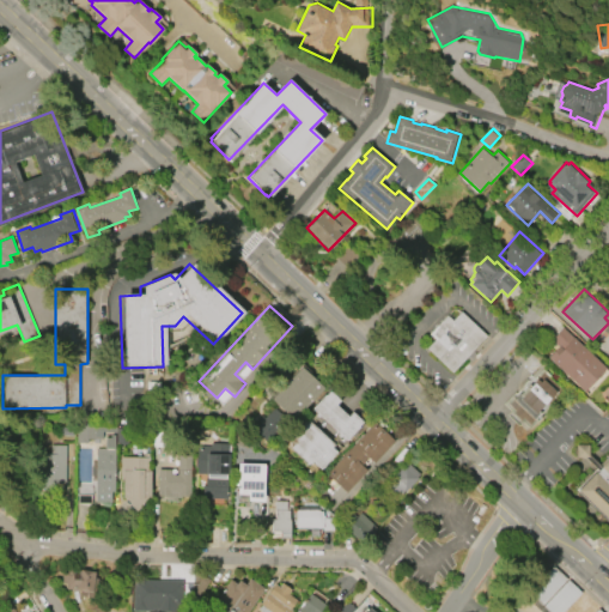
[(428,347),(437,339),(432,333),(450,314),(455,320),(463,310),(489,334),(455,371),(428,347)]
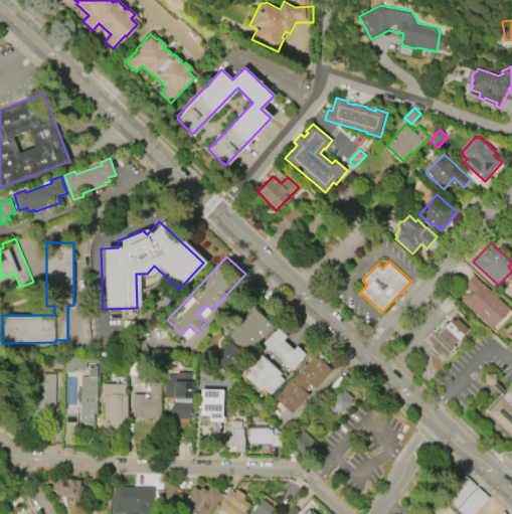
[(463,300),(471,291),(465,285),(475,275),(511,309),(493,328),(463,300)]
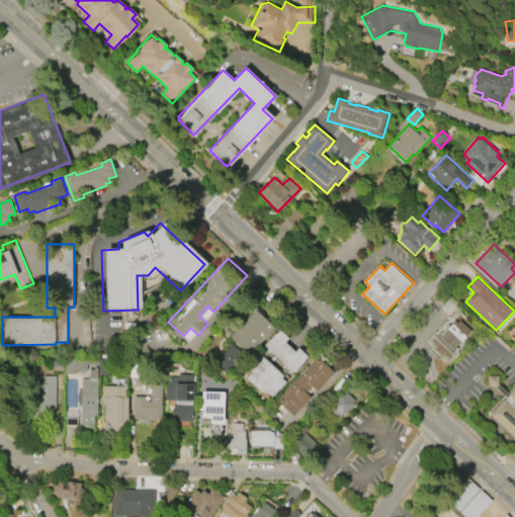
[(229,337),(254,310),(273,328),(248,355),(229,337)]
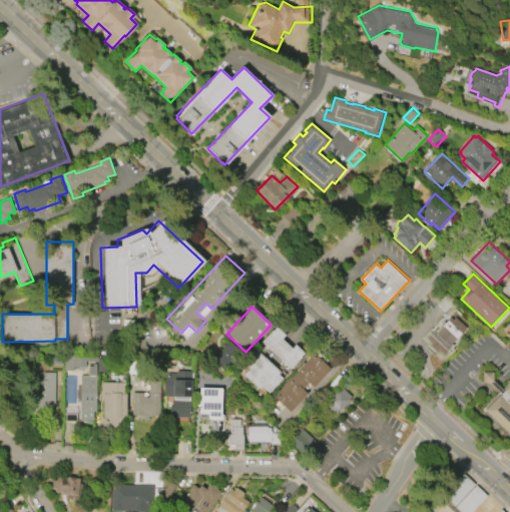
[(425,335),(439,320),(445,317),(447,316),(455,308),(473,324),(455,344),(457,345),(448,356),(425,335)]
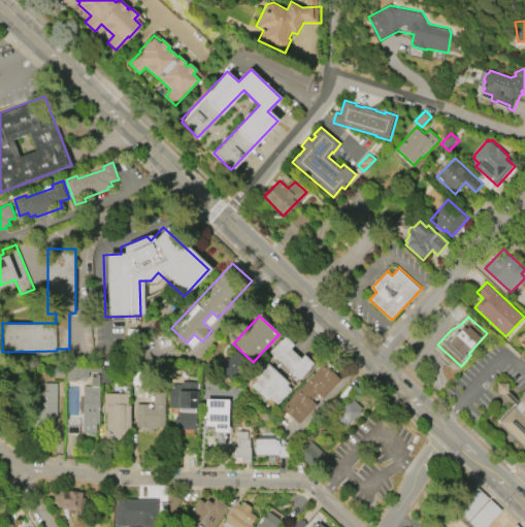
[(310,367),(299,380),(295,375),(294,376),(291,374),(293,372),(276,358),(275,359),(272,357),(274,355),(270,352),(281,339),(283,340),(286,336),(294,344),(291,349),(301,358),(305,355),(314,363),(310,367)]
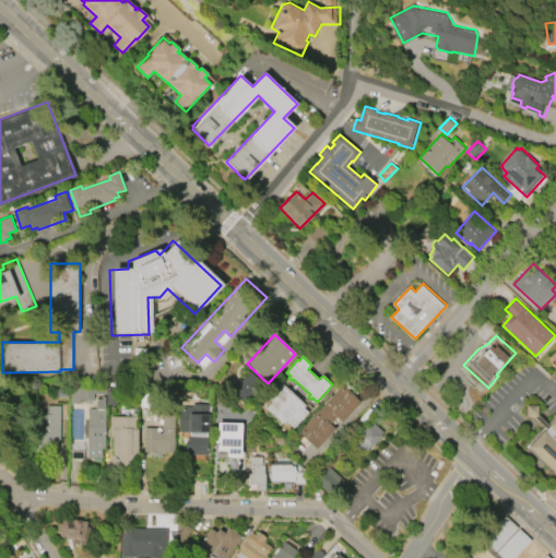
[(245,403),(233,391),(239,386),(237,383),(243,378),(244,380),(253,371),(265,384),(245,403)]
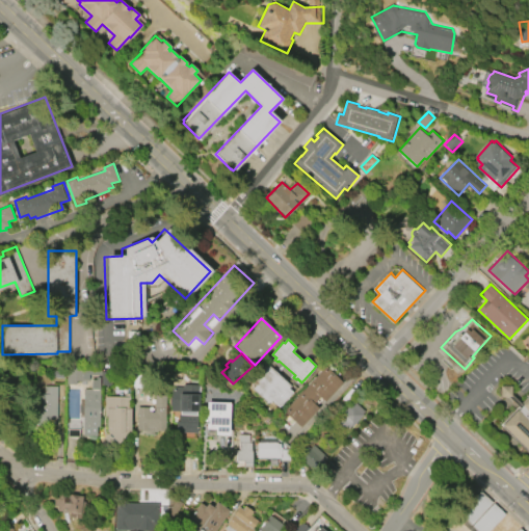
[(279,407),(271,400),(269,403),(254,388),(256,386),(248,378),(263,363),(266,367),(269,364),(291,386),(289,388),(294,392),(279,407)]
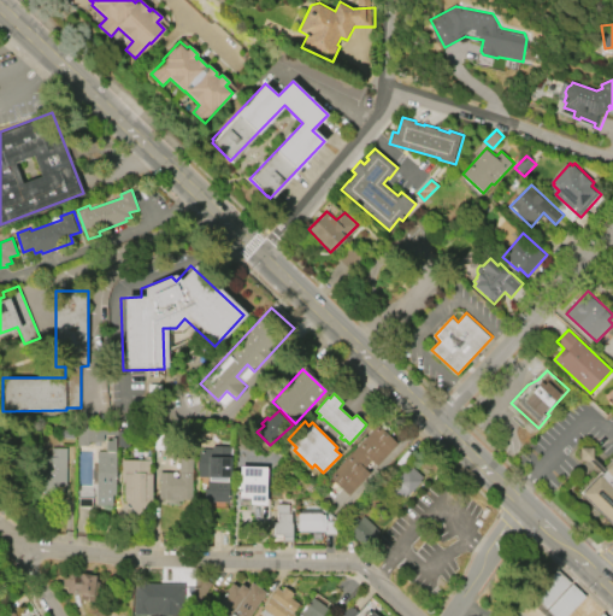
[(80,424),(121,427),(119,435),(106,434),(106,440),(98,440),(98,441),(90,441),(90,446),(78,445),(80,424)]
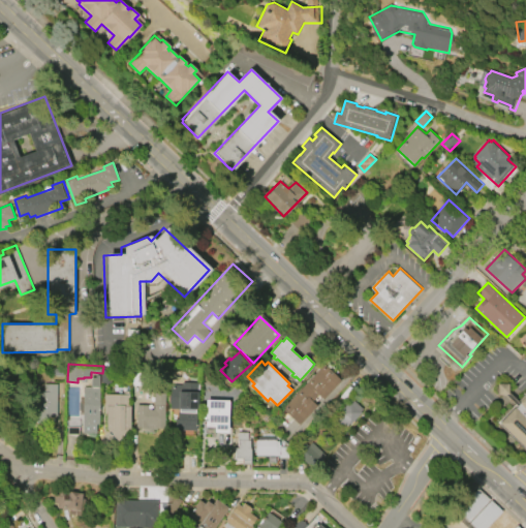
[(299,425),(282,408),(325,364),(341,380),(323,399),(318,395),(312,401),(317,406),(299,425)]
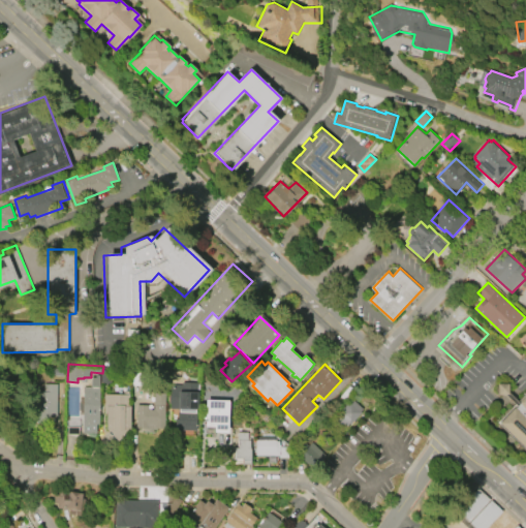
[(98,433),(84,433),(85,386),(92,386),(92,377),(97,377),(97,374),(101,374),(100,387),(101,387),(100,424),(98,424),(98,433)]
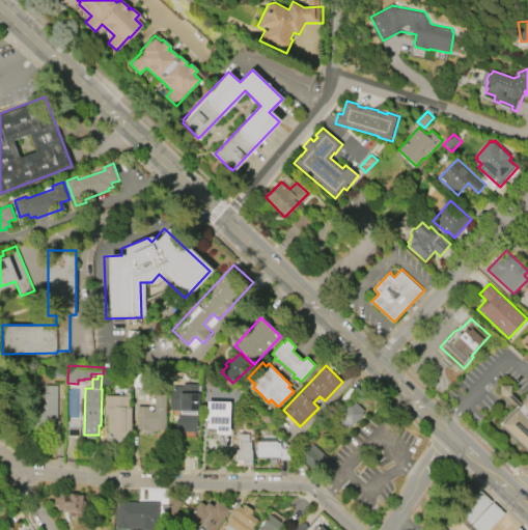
[(173,386),(185,386),(186,383),(200,384),(198,433),(177,431),(178,420),(181,421),(181,411),(172,410),(173,386)]
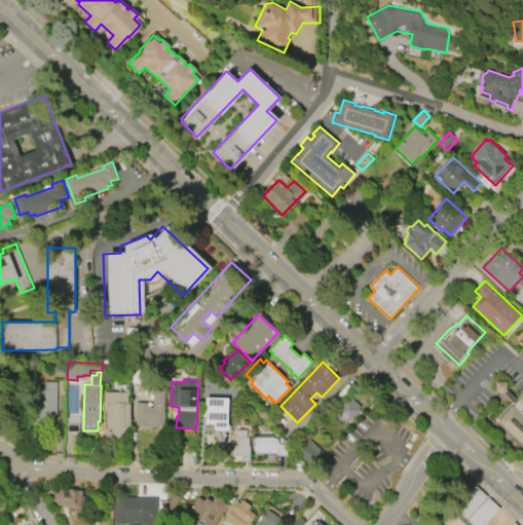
[(37,414),(37,389),(45,389),(45,381),(59,381),(58,414),(37,414)]
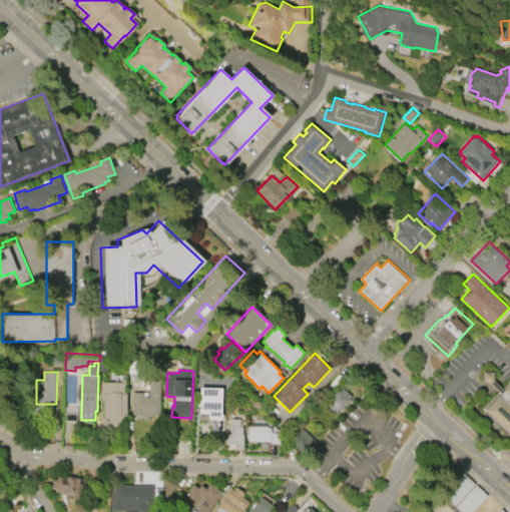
[(133,414),(134,392),(145,392),(145,397),(152,397),(152,381),(162,381),(161,415),(152,415),(152,411),(144,411),(144,415),(133,414)]
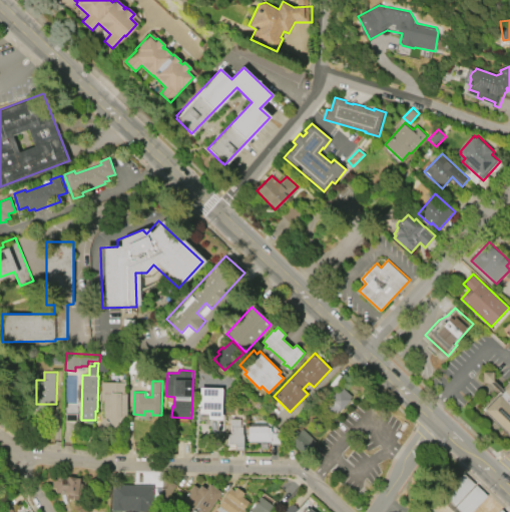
[(128,416),(125,416),(121,420),(122,421),(115,427),(109,421),(110,420),(105,416),(103,416),(104,399),(102,399),(102,382),(128,382),(128,416)]
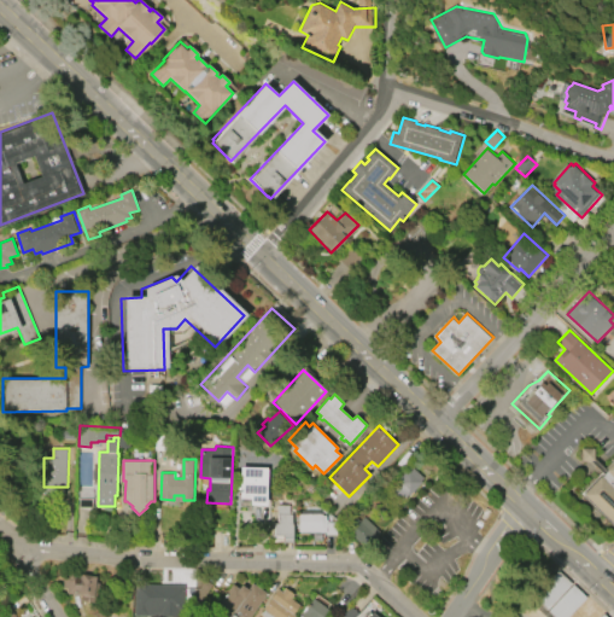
[(613,525),(583,494),(600,476),(601,477),(607,471),(606,471),(613,463),(613,525)]
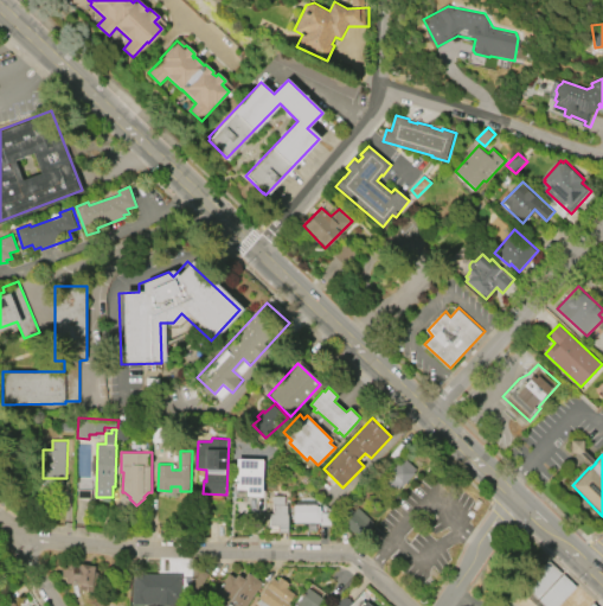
[(237,458),(263,459),(261,496),(245,495),(247,489),(236,489),(237,458)]
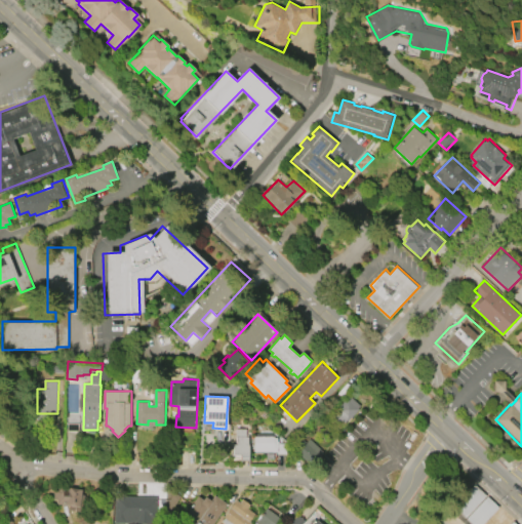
[(361,405),(359,407),(360,409),(343,427),(330,413),(348,397),(349,399),(352,396),(361,405)]
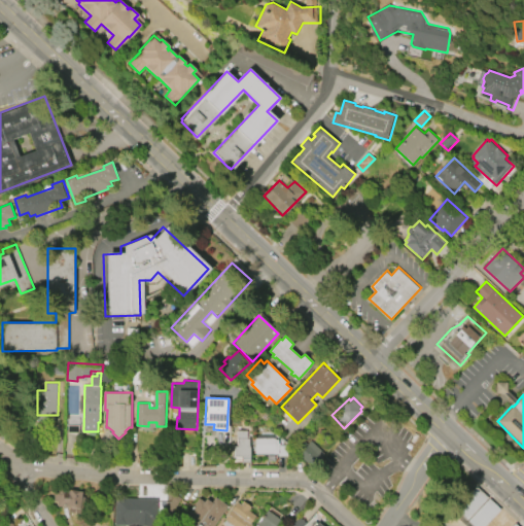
[(238,430),(249,430),(249,437),(251,437),(250,462),(243,462),(243,456),(235,456),(236,446),(239,446),(239,437),(238,437),(238,430)]
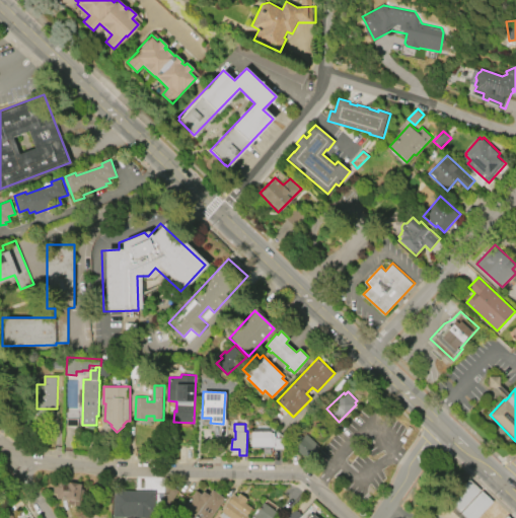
[(252,446),(252,431),(254,431),(254,428),(272,429),(272,431),(273,431),(273,432),(276,432),(276,446),(252,446)]
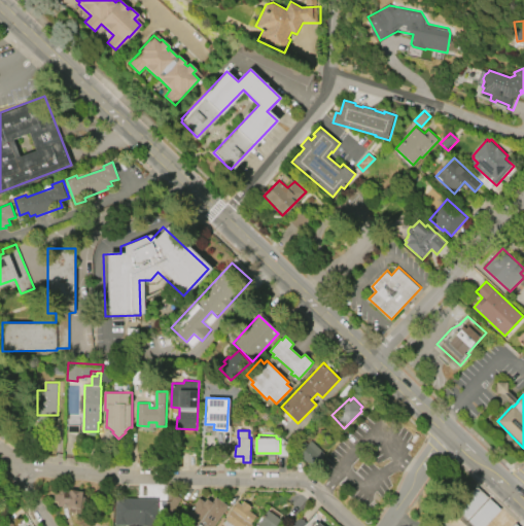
[(326,454),(313,466),(295,448),(305,440),(309,444),(313,441),(326,454)]
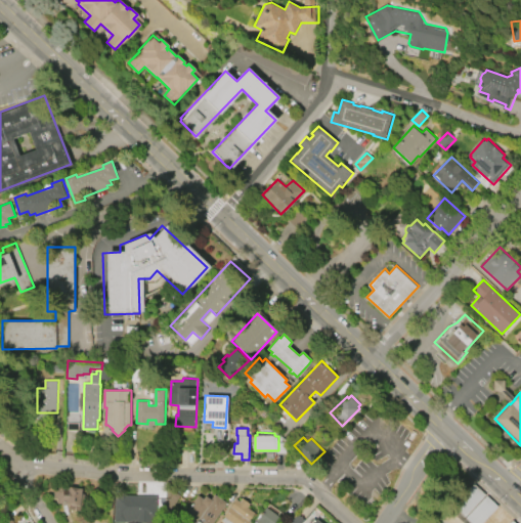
[(58,485),(83,488),(82,493),(86,494),(84,511),(69,510),(70,504),(57,502),(58,498),(54,497),(55,489),(58,490),(58,485)]
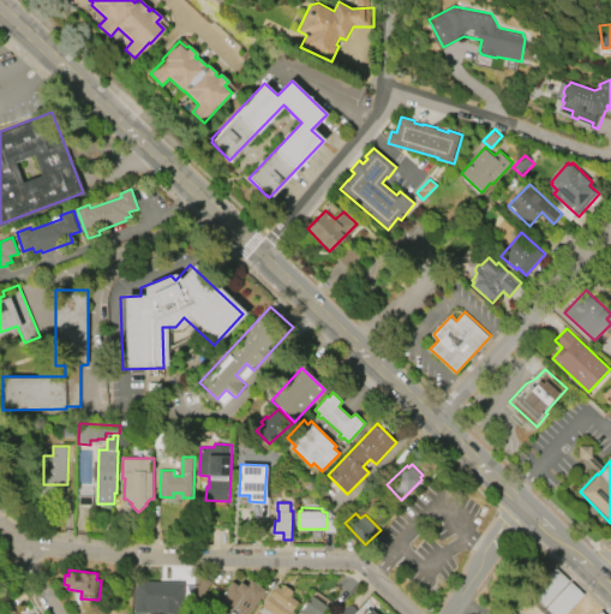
[(211,583),(205,578),(195,595),(201,598),(211,583)]
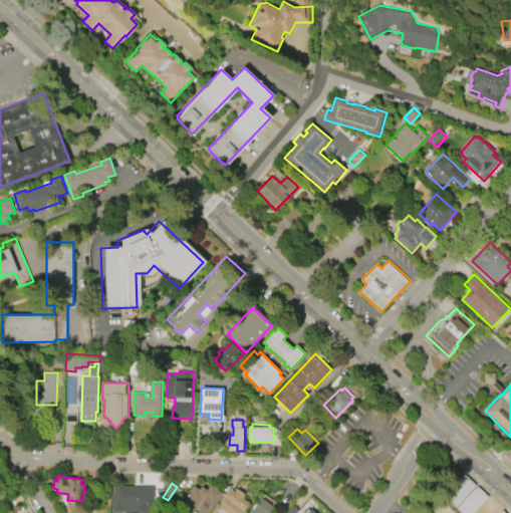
[(181,503),(193,485),(199,489),(201,486),(206,490),(210,485),(221,493),(207,512),(191,512),(193,511),(181,503)]
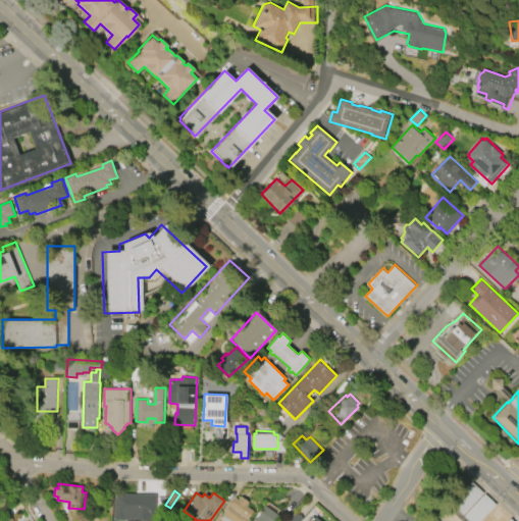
[(156,493),(156,496),(161,497),(161,504),(155,504),(155,514),(151,514),(150,520),(134,520),(135,515),(124,514),(124,520),(115,520),(115,493),(156,493)]
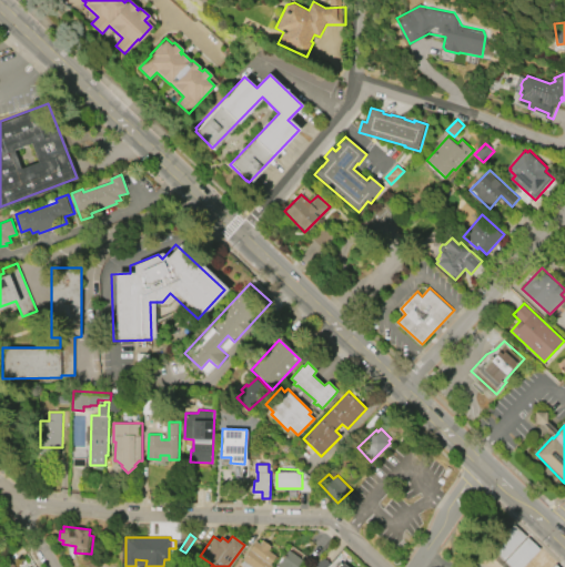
[(244,560),(242,559),(255,540),(260,544),(263,540),(271,546),(269,549),(276,556),(271,564),(272,565),(270,566),(246,566),(242,564),(244,560)]
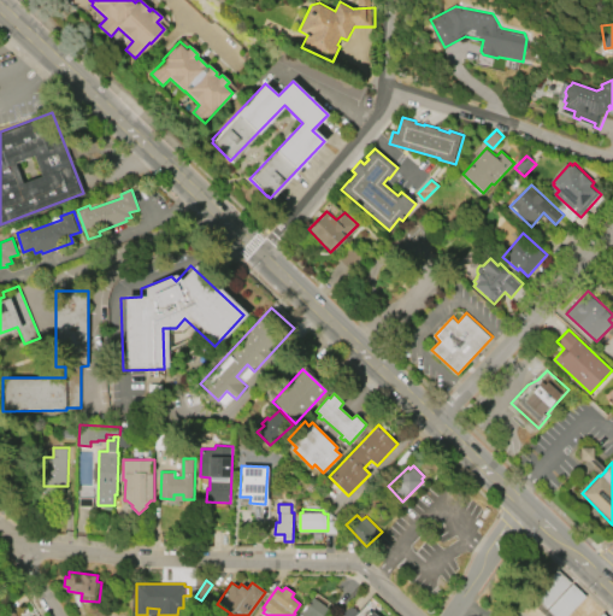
[(313,598),(328,608),(320,615),(298,615),(307,604),(308,604),(313,598)]
